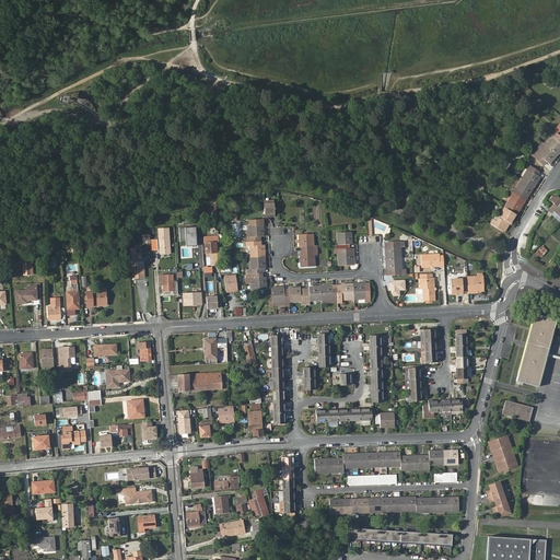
[(546,146),(557,154),(559,150),(559,137),(557,135),(555,138),(553,137),(546,146)]
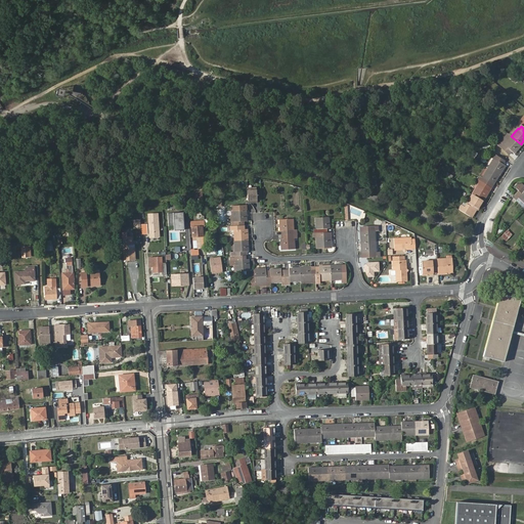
[(500,147),(509,154),(512,150),(514,153),(521,144),(511,136),(500,147)]
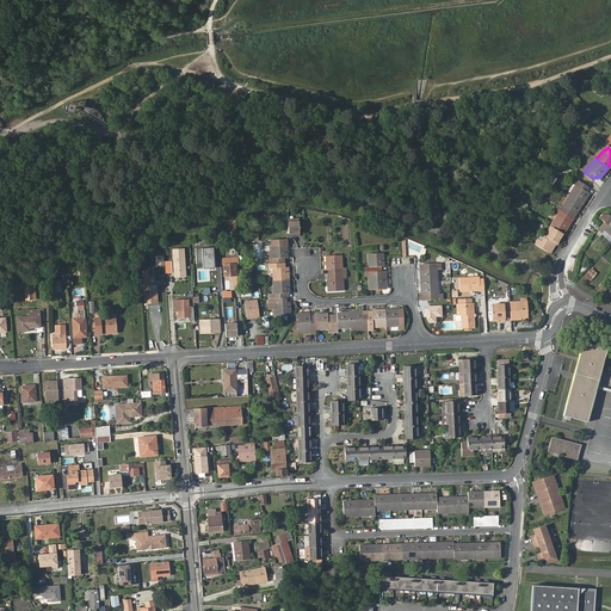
[(550,174),(545,183),(551,186),(556,179),(550,174)]
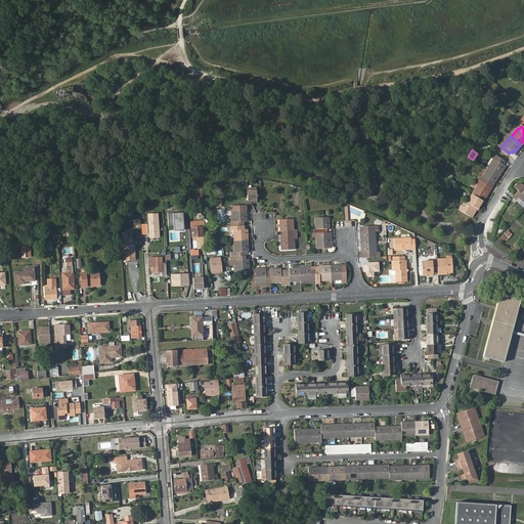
[(487,168),(498,175),(505,165),(501,164),(504,160),(495,155),(493,159),(493,158),(487,168)]
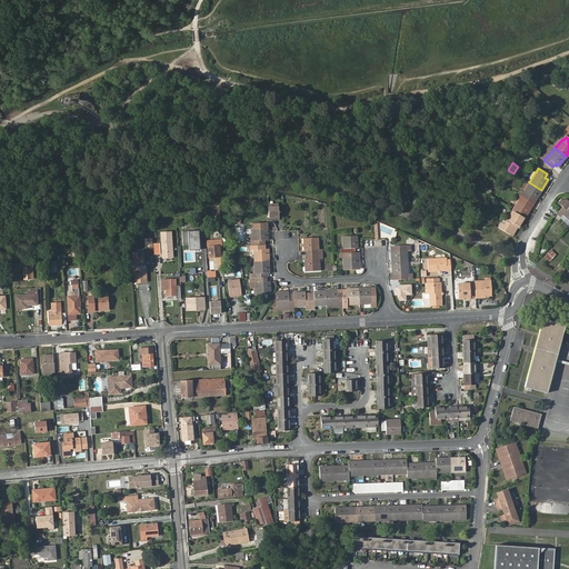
[(536,200),(541,190),(529,182),(522,192),(523,193),(521,197),(530,202),(532,198),(536,200)]
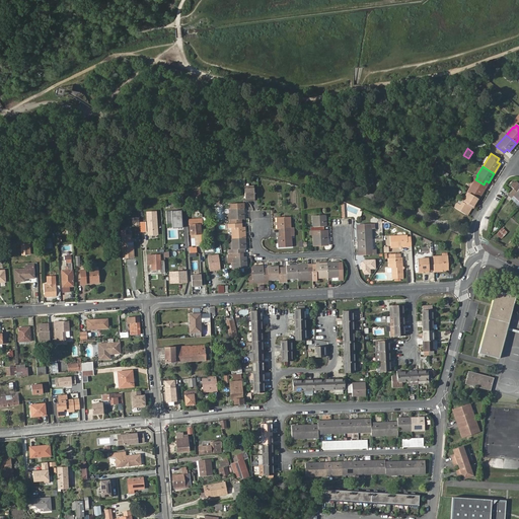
[(467,192),(478,199),(485,190),(482,188),(484,184),(475,179),(473,182),(472,182),(467,192)]
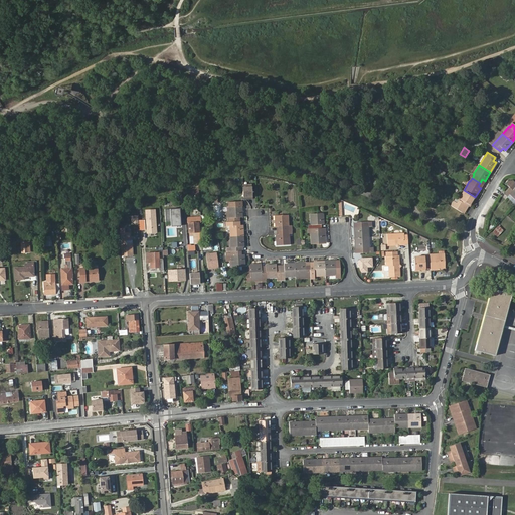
[(514,200),(514,185),(513,183),(509,188),(504,193),(506,196),(508,194),(514,200)]
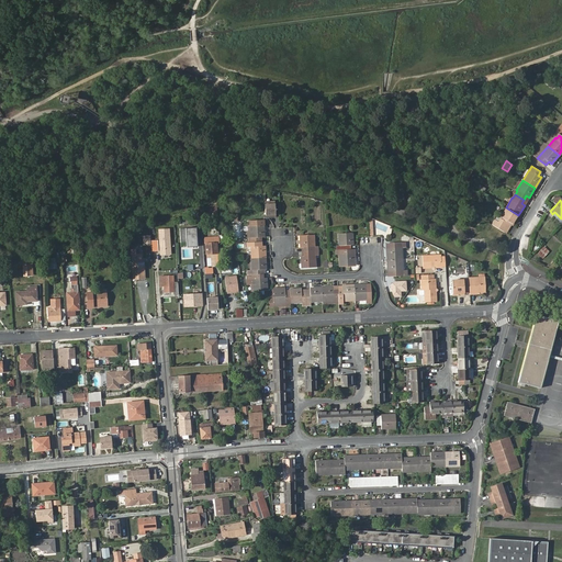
[(274,201),(265,202),(266,215),(276,215),(274,201)]
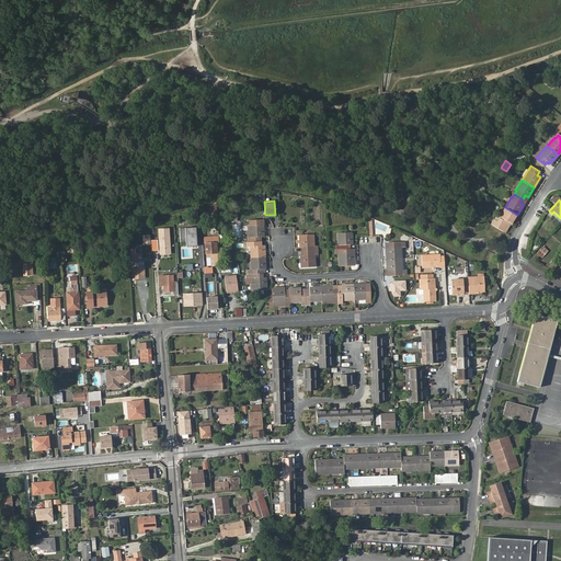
[(511,225),(517,215),(505,207),(499,218),(500,218),(497,222),(494,220),(492,222),(503,231),(505,227),(507,224),(510,225),(511,225)]
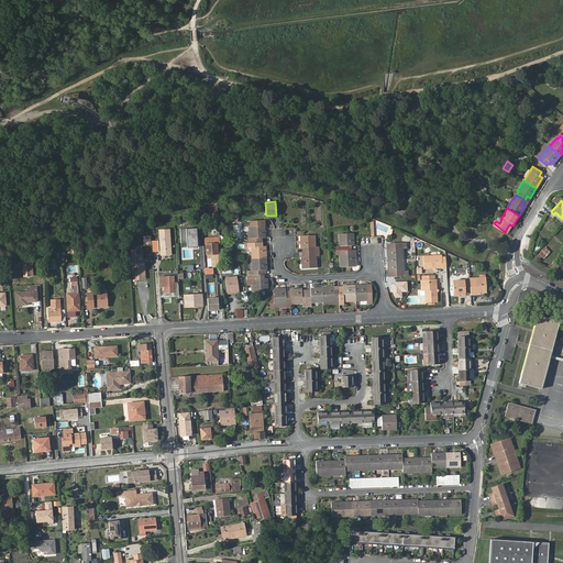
[(562,219),(555,212),(553,214),(562,223),(562,219)]
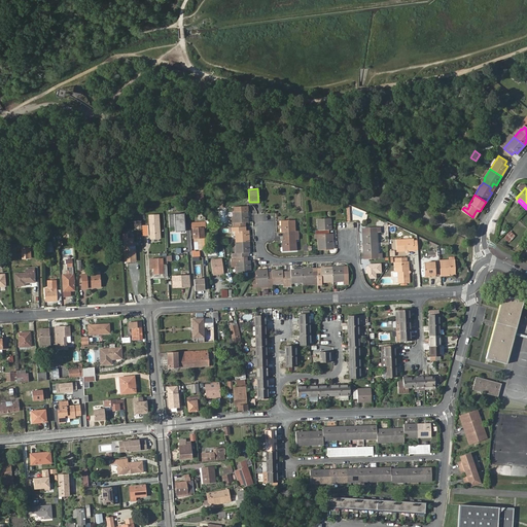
[(236,226),(245,226),(245,222),(248,222),(247,206),(234,207),(235,222),(236,222),(236,226)]
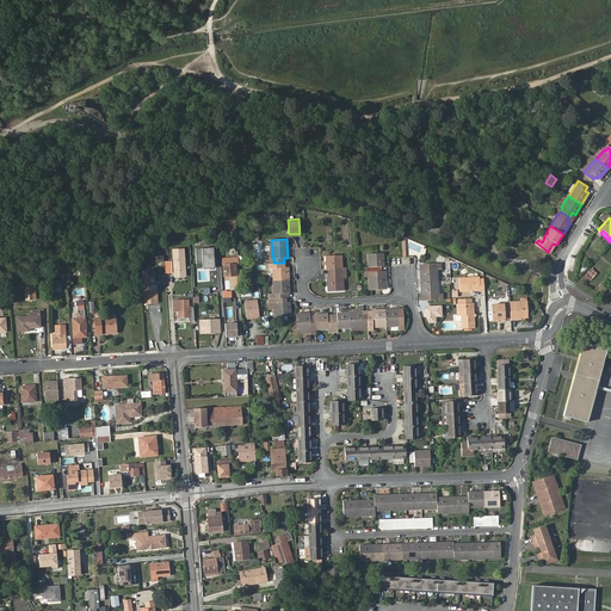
[(536,242),(535,245),(548,252),(536,242)]
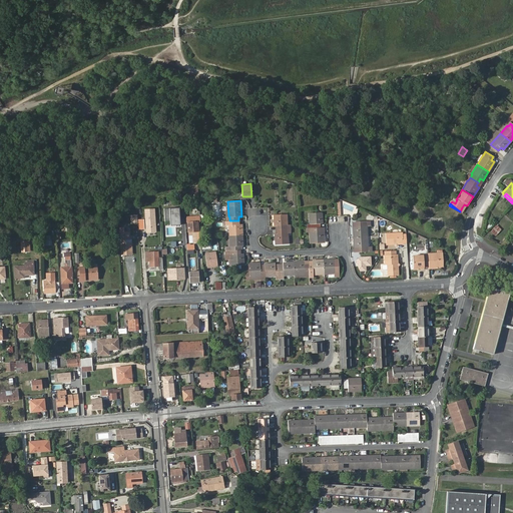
[(145,233),(156,233),(155,208),(145,208),(145,233)]
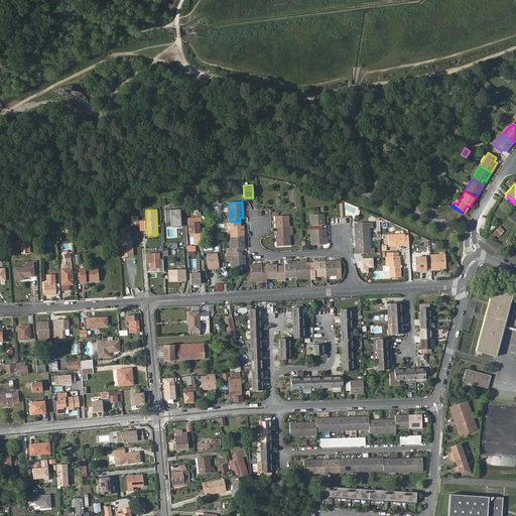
[(312,230),(320,229),(320,226),(325,226),(324,214),(310,215),(311,226),(308,226),(308,230),(312,230)]
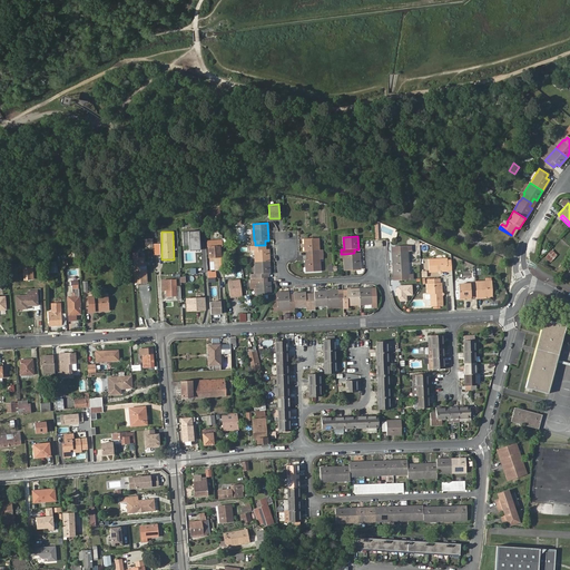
[(308,255),(323,255),(322,251),(320,251),(318,238),(304,239),(304,252),(306,252),(308,252),(308,255)]
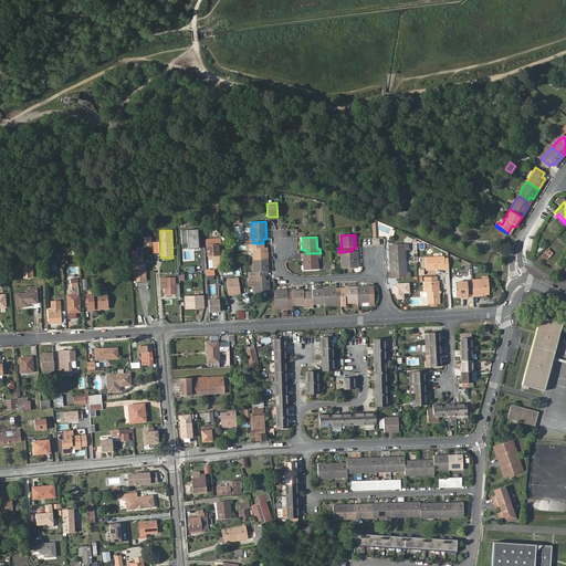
[(185,244),(186,255),(195,254),(194,242),(187,243),(187,244),(185,244)]
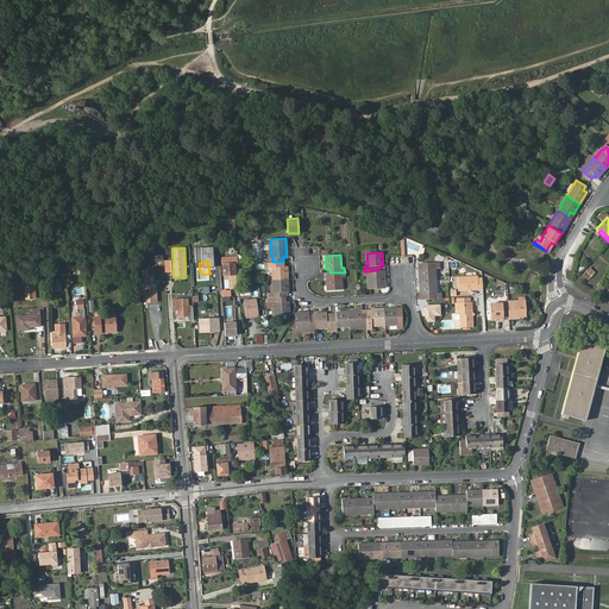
[(221,261),(223,277),(236,276),(234,265),(236,265),(236,261),(227,262),(227,261),(221,261)]
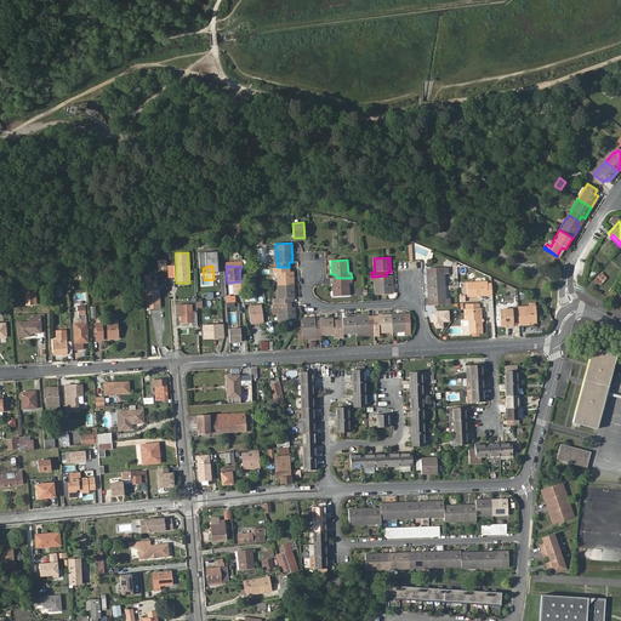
[(277,272),(278,285),(294,284),(292,272),(289,272),(289,267),(278,267),(273,267),(273,272),(277,272)]
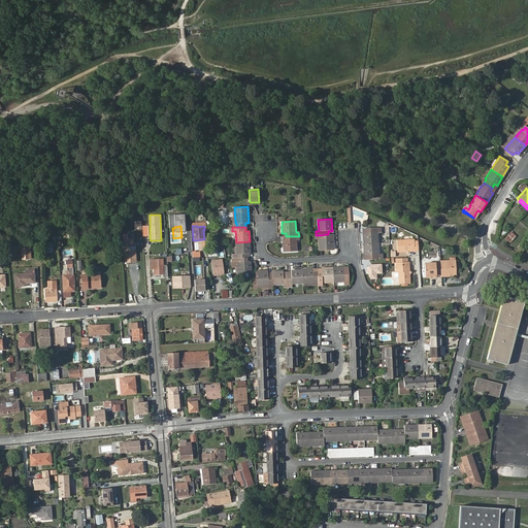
[(364,233),(364,244),(377,243),(376,233),(381,232),(381,228),(367,229),(367,233),(364,233)]
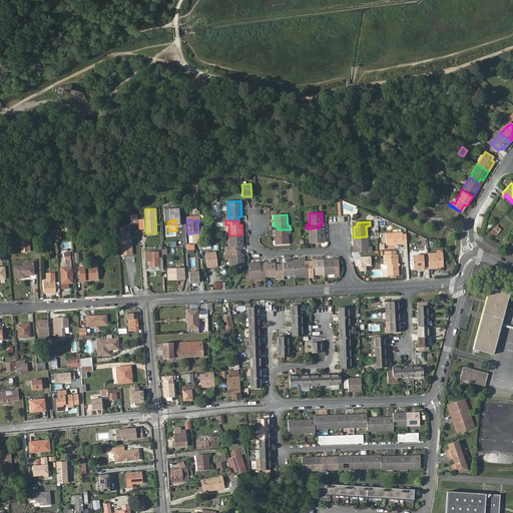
[(501,229),(496,224),(490,231),(495,236),(501,229)]
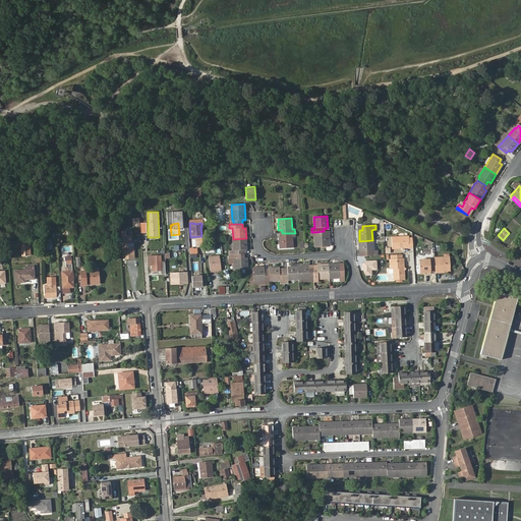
[(325,235),(324,231),(315,232),(315,236),(314,236),(315,246),(329,245),(328,235),(325,235)]
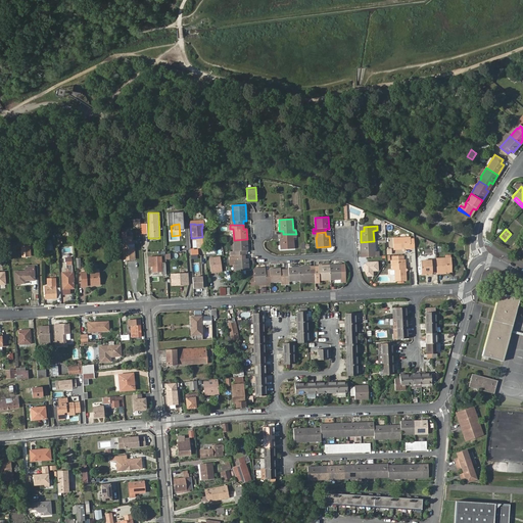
[(296,238),(296,234),(283,234),(283,238),(281,238),(280,238),(280,249),(294,248),(293,238),(296,238)]
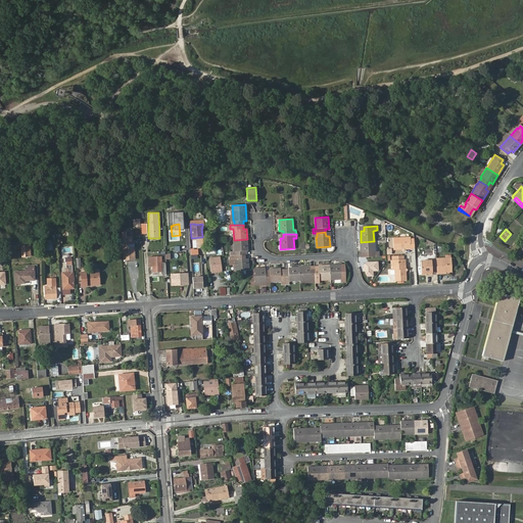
[(122,237),(124,259),(134,258),(134,248),(128,248),(127,244),(132,244),(132,237),(122,237)]
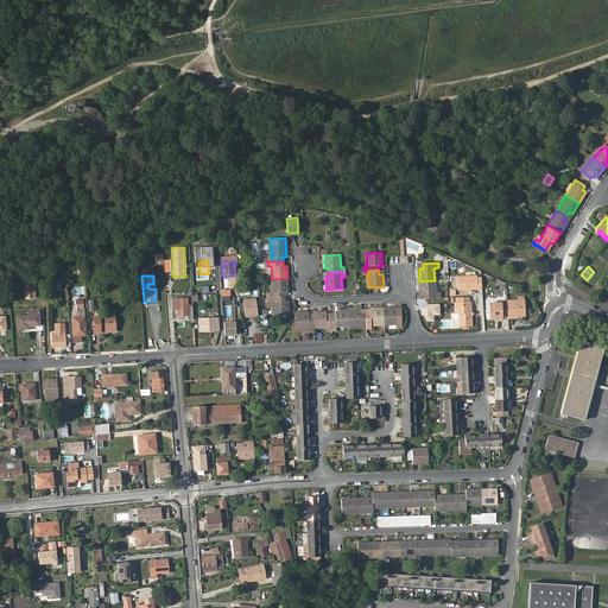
[(481,287),(481,278),(476,279),(476,277),(457,278),(457,290),(468,290),(472,290),(476,289),(481,287)]
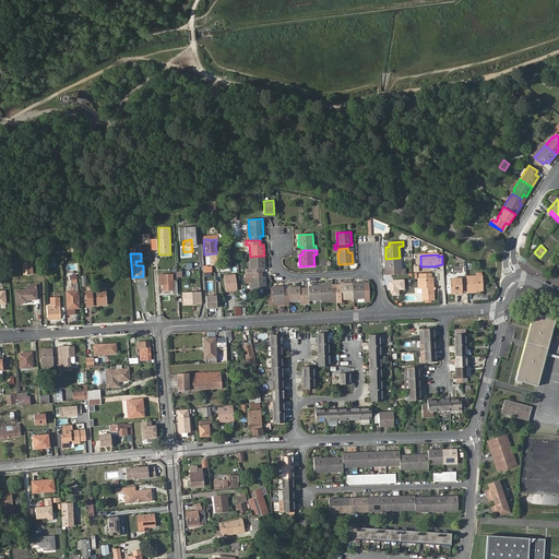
[(264,256),(250,257),(251,269),(248,269),(248,273),(261,272),(261,269),(263,269),(264,269),(264,256)]
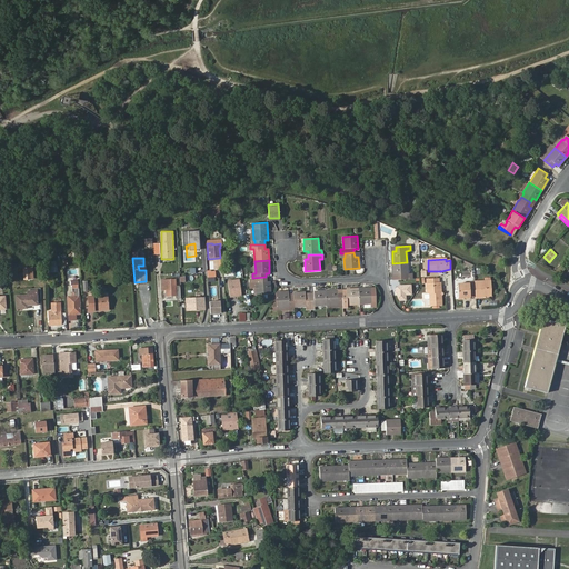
[(407,262),(392,263),(392,275),(397,275),(397,279),(412,279),(411,275),(408,275),(407,262)]
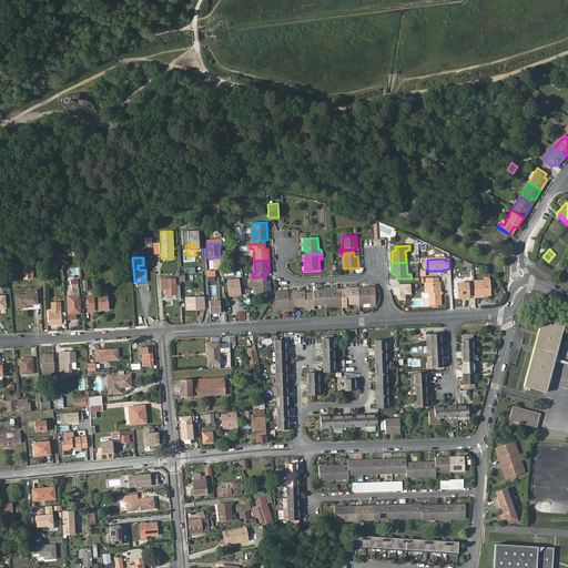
[(252,277),(251,277),(252,282),(253,282),(255,282),(255,294),(270,293),(270,281),(269,281),(265,281),(265,276),(252,277)]
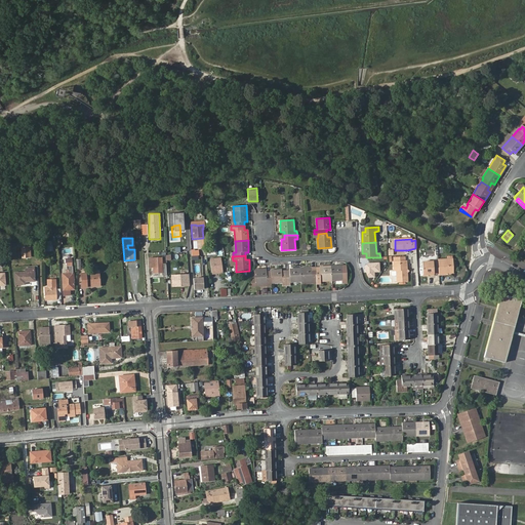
[(149,258),(150,267),(162,267),(161,257),(149,258)]
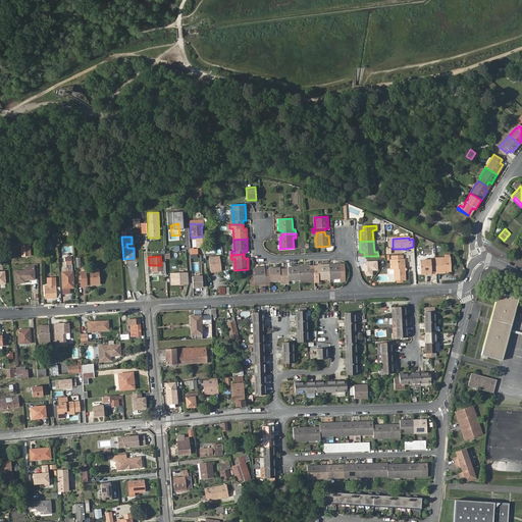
[(209,258),(210,271),(220,270),(219,257),(209,258)]
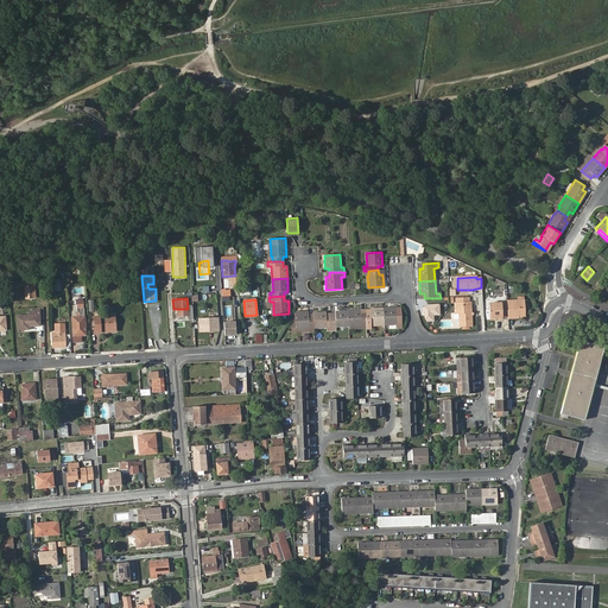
[(507,317),(507,320),(512,318),(512,317),(519,316),(519,318),(525,318),(524,301),(507,302),(507,305),(507,317)]
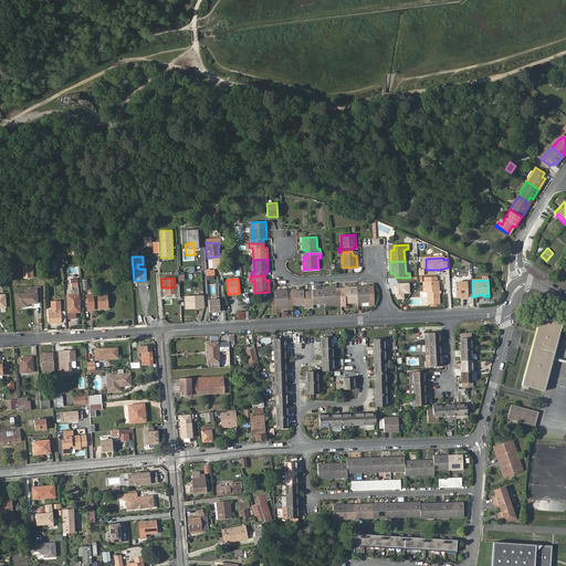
[(438,295),(438,291),(438,281),(423,282),(425,293),(427,293),(428,305),(439,305),(438,295)]
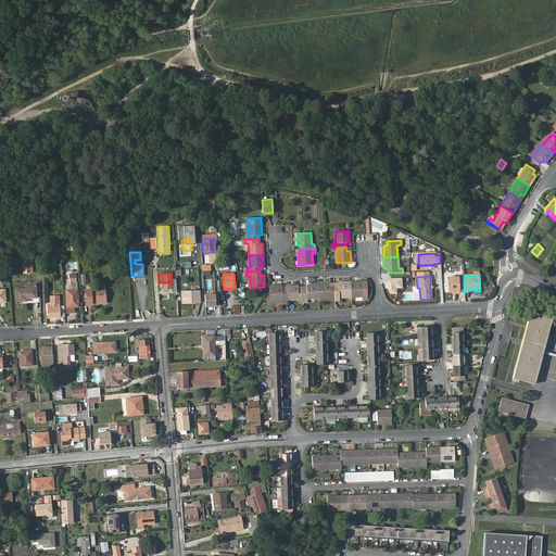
[(458,290),(464,290),(464,279),(458,279),(458,278),(446,278),(447,291),(454,290),(455,292),(459,292),(458,290)]
